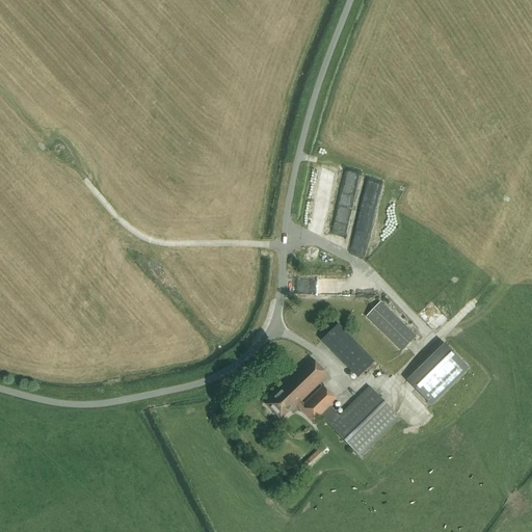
[(353,239),(351,242),(361,249),(364,245),(353,239)]
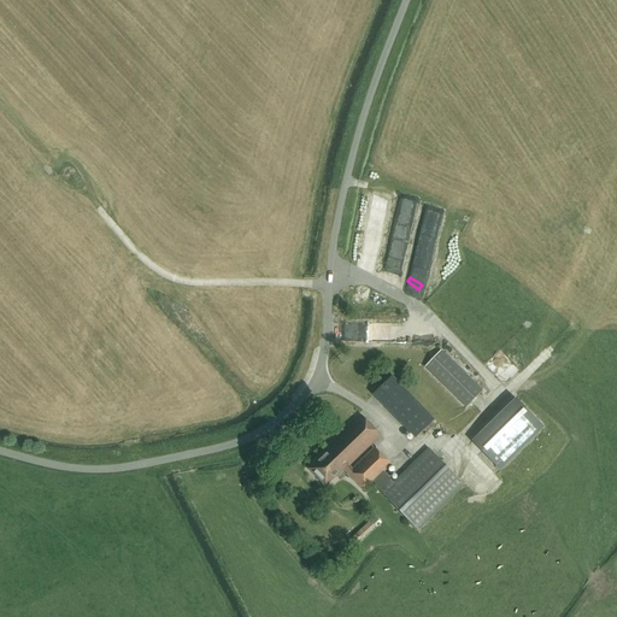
[(482,392),(441,352),(424,369),(465,409),(482,392)]
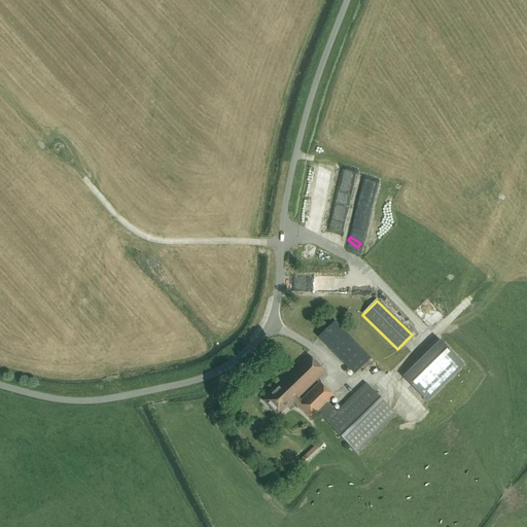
[(371,359),(335,322),(318,338),(354,375),(371,359)]
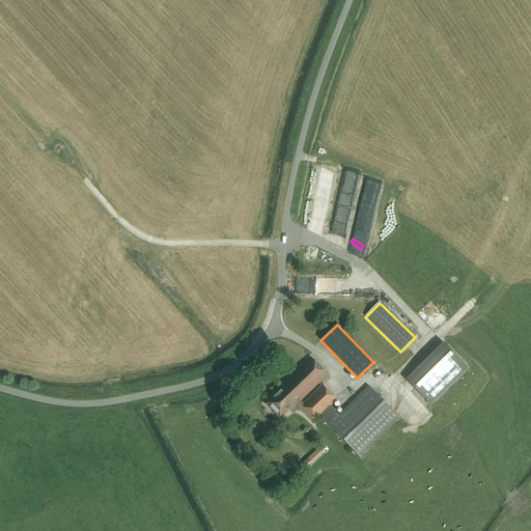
[(468,367),(445,344),(408,382),(429,404),(468,367)]
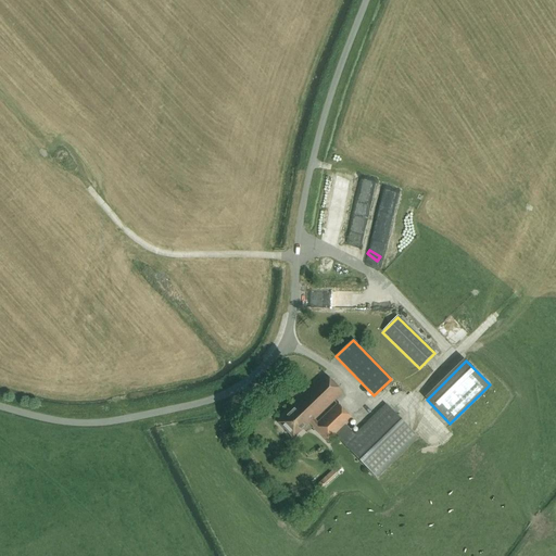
[(355,436),(345,426),(352,420),(337,405),(317,424),(315,420),(342,394),(325,376),(294,405),(295,407),(279,424),(293,438),(308,424),(328,443),(336,437),(377,478),(418,438),(387,404),(355,436)]
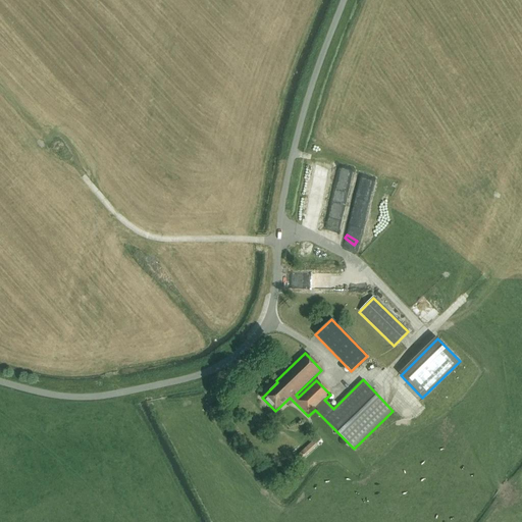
[(402,396),(417,411),(423,405),(408,389),(402,396)]
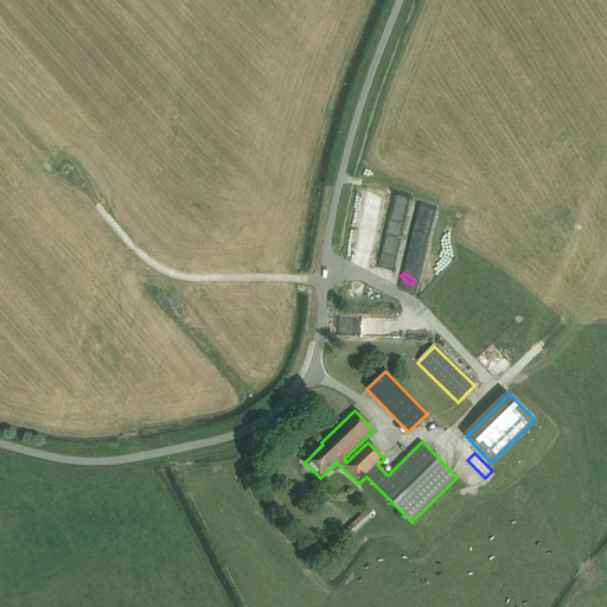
[(352,535),(369,518),(364,513),(346,529),(352,535)]
